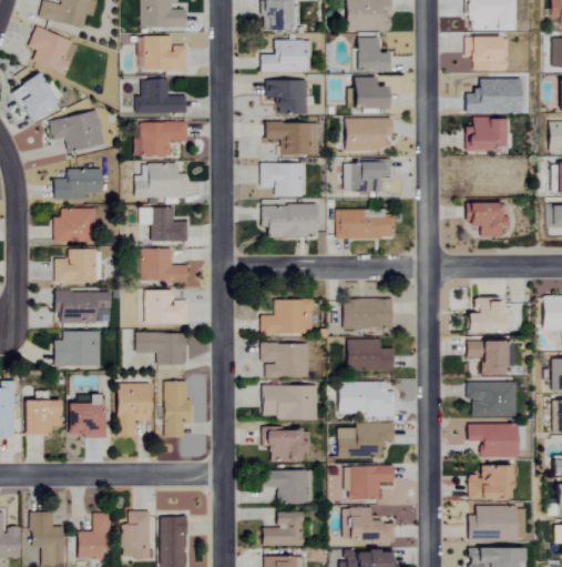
[(39,19),(84,27),(87,14),(94,17),(98,0),(61,0),(61,3),(42,0),(39,19)]
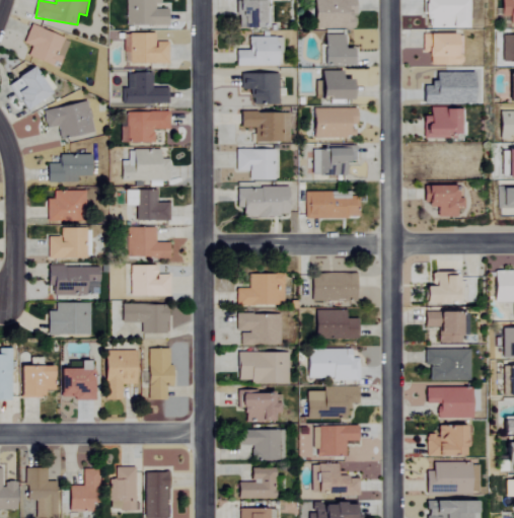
[(128,0),(129,25),(170,25),(169,6),(163,7),(162,0),(128,0)]
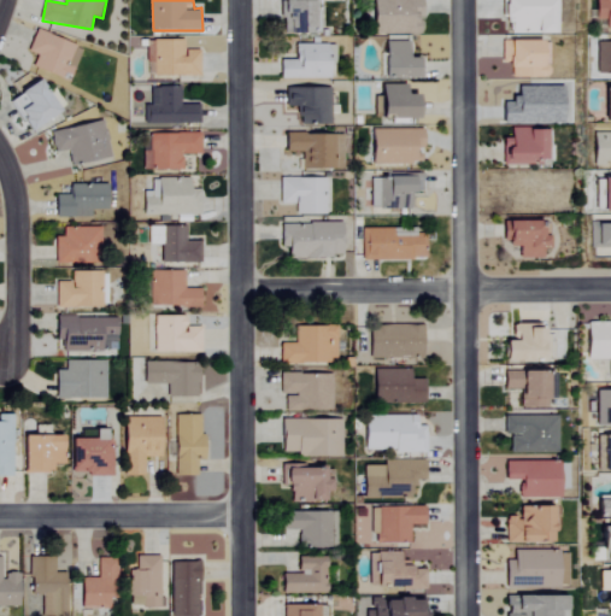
[(376,0),(376,33),(424,34),(424,0),(376,0)]
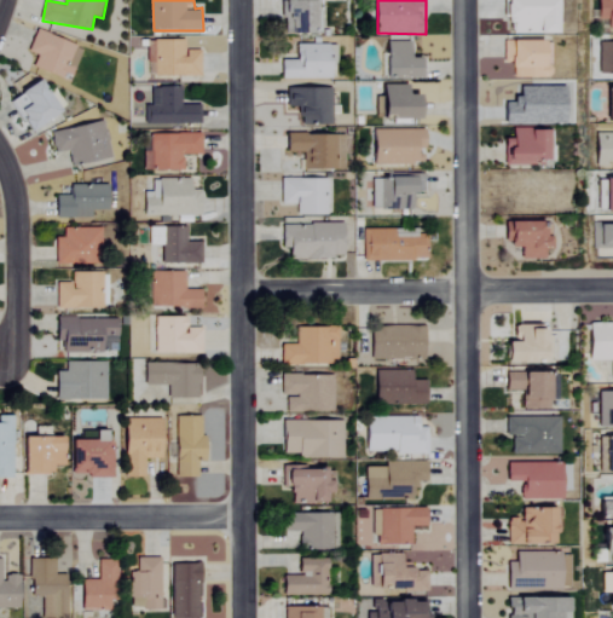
[(505,0),(507,19),(515,19),(514,33),(559,34),(559,0),(505,0)]
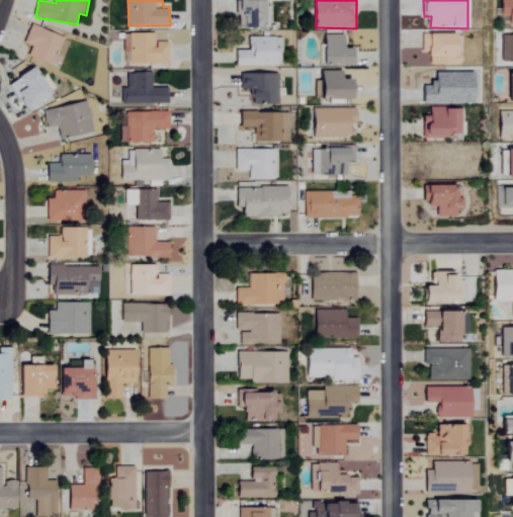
[(71,39),(32,25),(26,44),(33,46),(29,56),(61,68),(71,39)]
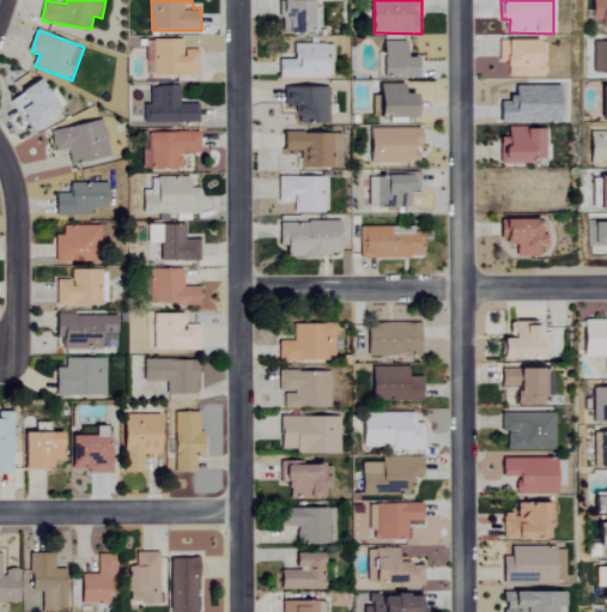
[(201,74),(201,49),(186,49),(186,38),(156,38),(156,76),(201,74)]
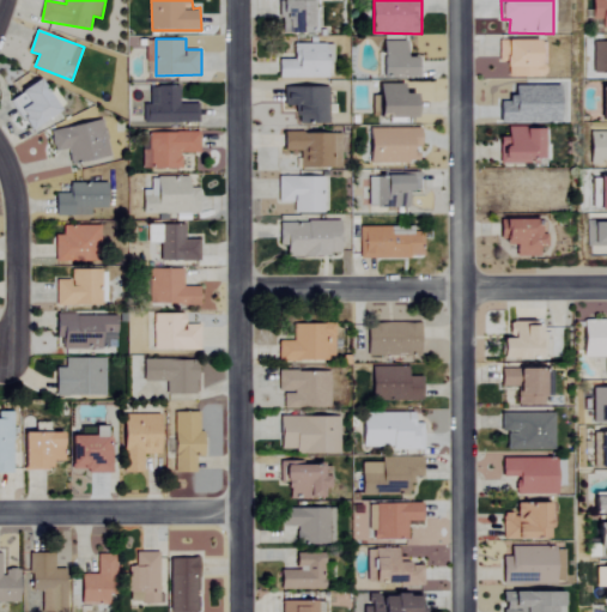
[(384,77),(422,78),(423,58),(410,58),(410,41),(386,41),(384,77)]
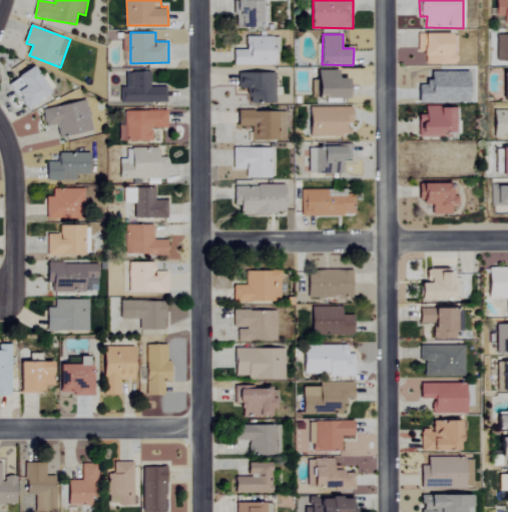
[(420,51),(428,52),(427,64),(459,64),(459,34),(420,34),(420,51)]
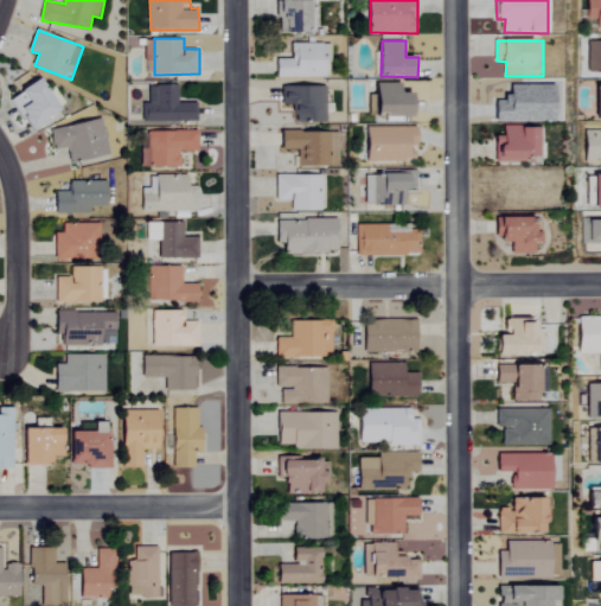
[(326,77),(327,56),(333,56),(333,43),(293,43),(293,58),(279,58),(277,76),(326,77)]
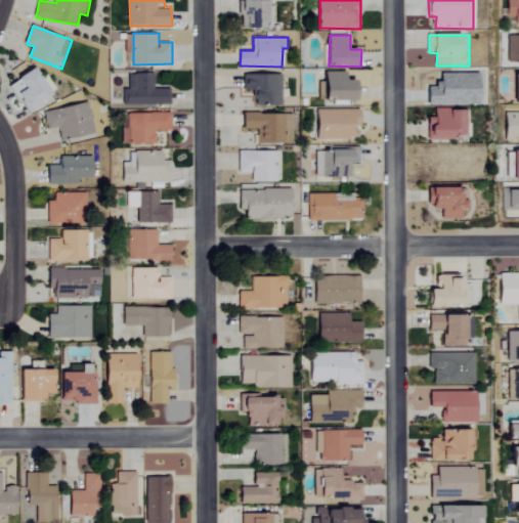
[(10,86),(29,112),(53,93),(35,68),(10,86)]
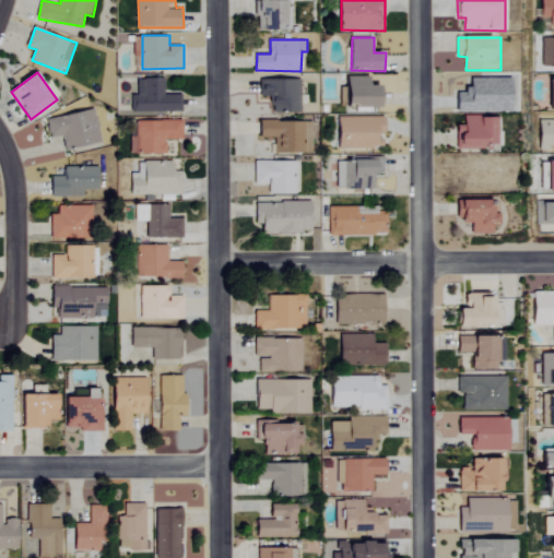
[(348,107),(380,108),(381,86),(370,86),(370,76),(348,76),(348,107)]
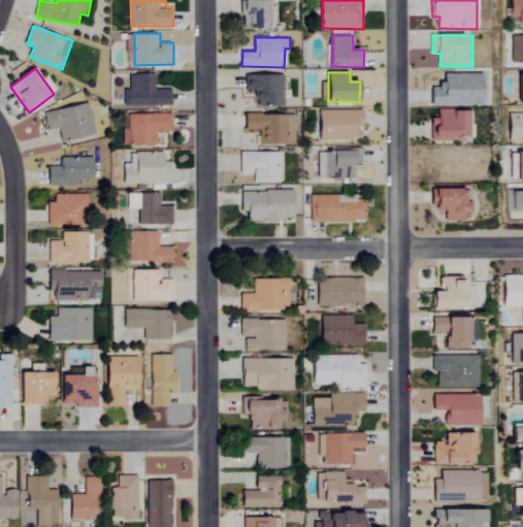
[(484,106),(485,74),(446,73),(446,86),(433,86),(433,105),(484,106)]
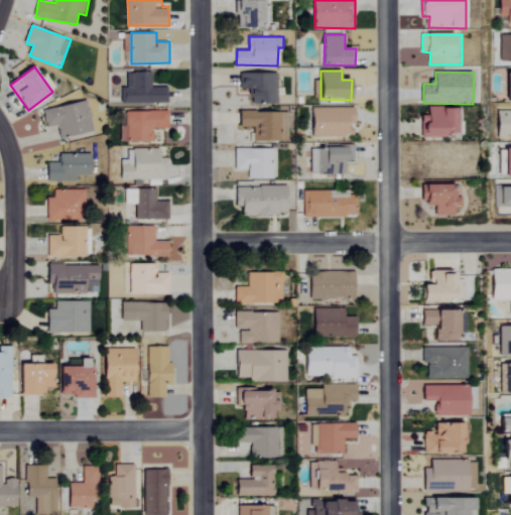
[(154,87),(154,73),(136,73),(136,89),(123,88),(123,103),(170,104),(170,87),(154,87)]
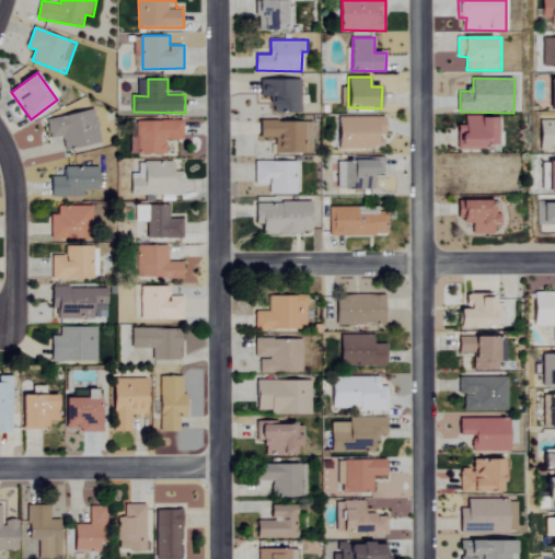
[(262,80),(262,97),(274,96),(274,113),(303,113),(303,104),(310,104),(310,94),(303,95),(302,80),(262,80)]
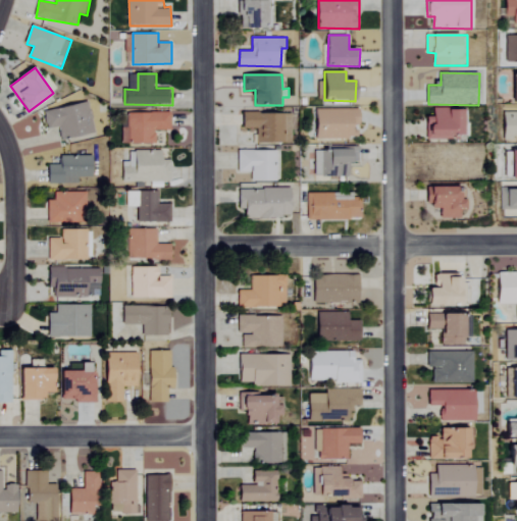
[(96,134),(91,102),(45,110),(48,128),(60,126),(62,140),(96,134)]
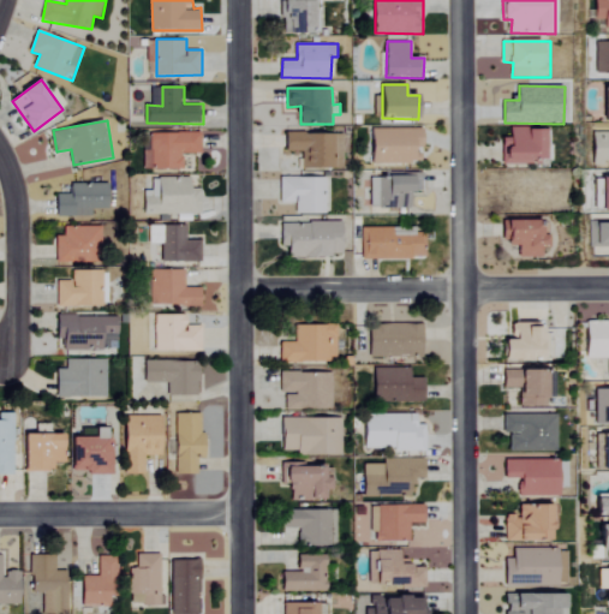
[(505,164),(548,162),(548,127),(512,129),(512,137),(505,137),(505,164)]
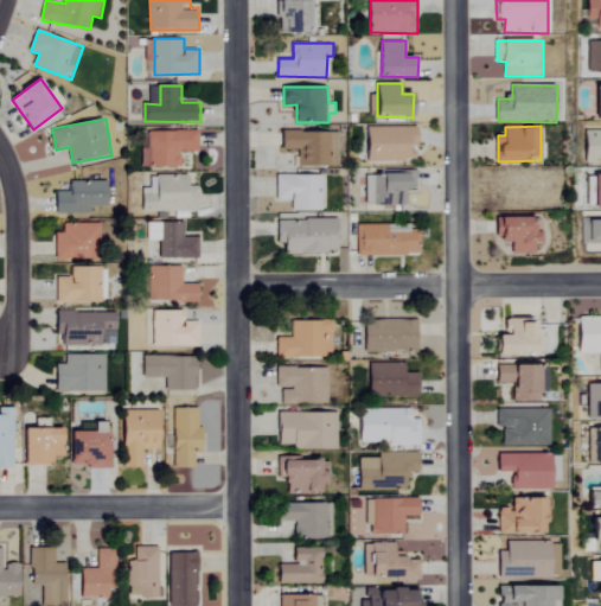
[(417,127),(368,127),(368,161),(419,160),(417,127)]
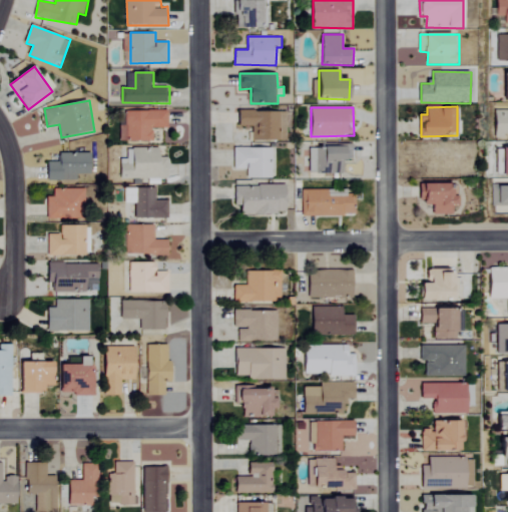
[(507,108),(499,109),(499,135),(507,134),(507,108)]
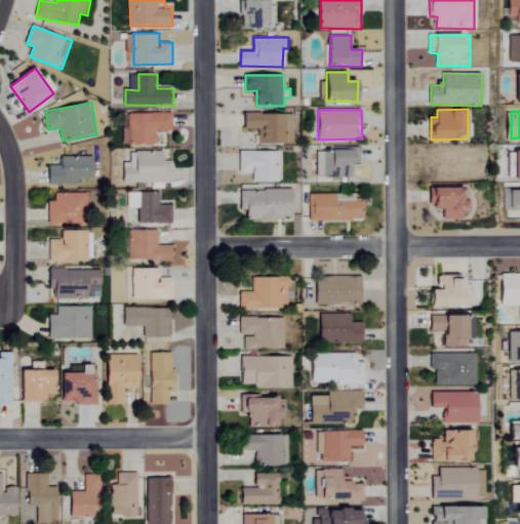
[(173,113),(129,113),(129,139),(158,139),(158,130),(173,131),(173,113)]
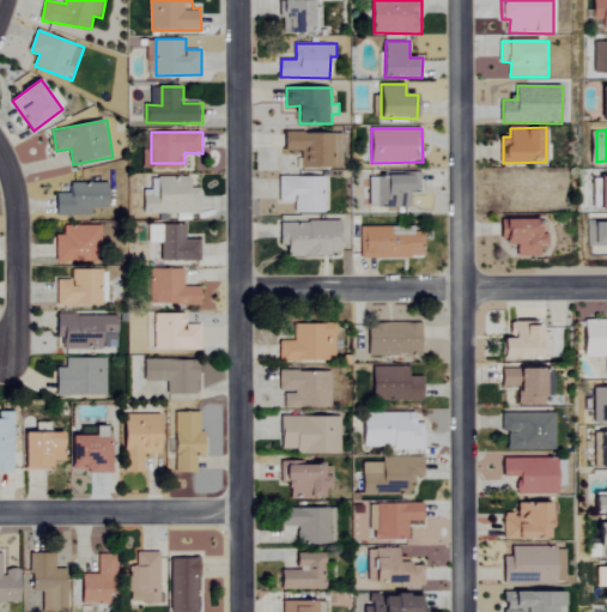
[(303,168),(343,168),(344,133),(285,133),(285,151),(303,151),(303,168)]
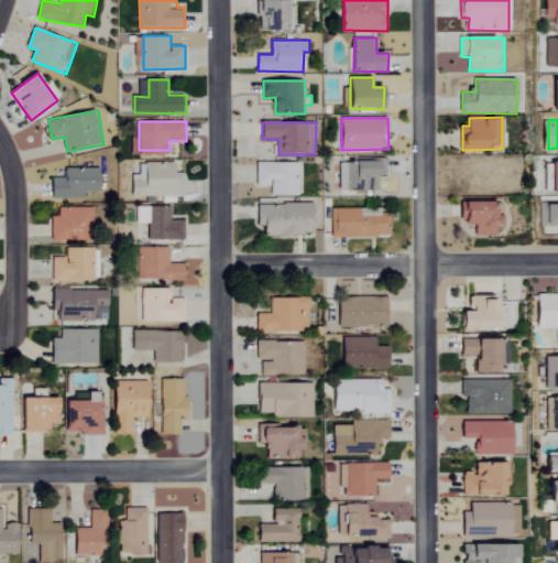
[(378,191),(378,175),(389,175),(389,160),(341,160),(341,191),(378,191)]
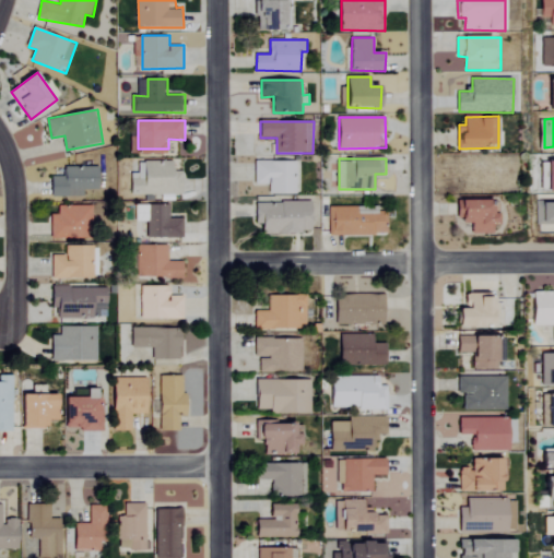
[(175,161),(134,162),(136,194),(185,193),(185,170),(175,170),(175,161)]
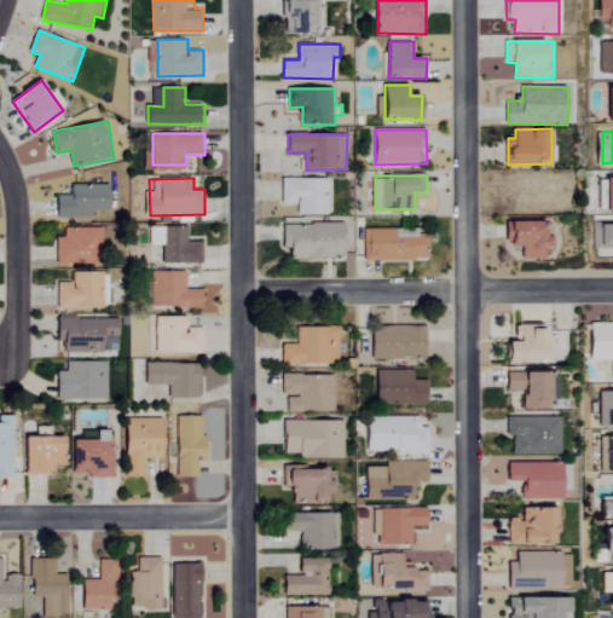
[(330,179),(283,178),(283,204),(299,204),(299,214),(330,215),(330,179)]
